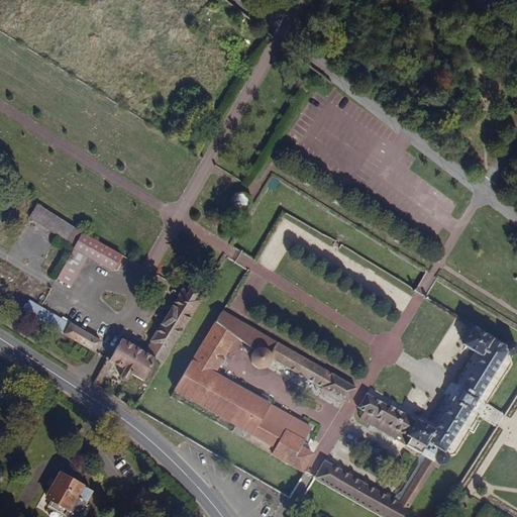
[(392,16),(388,20),(395,25),(398,21),(392,16)]
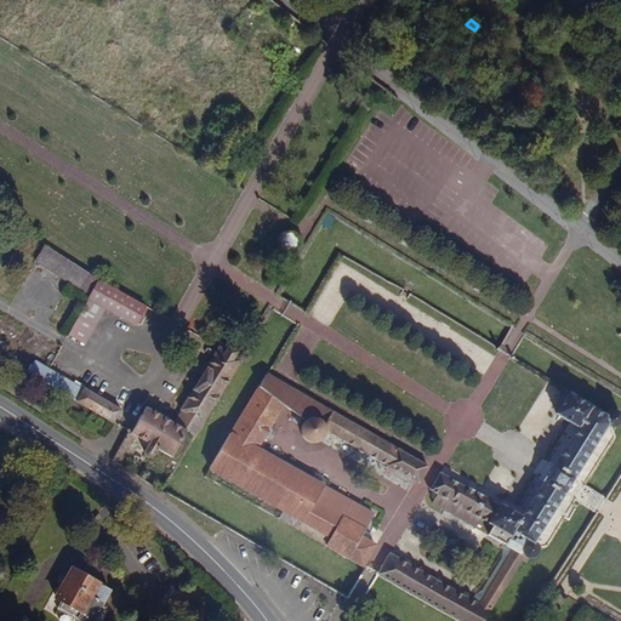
[(297,243),(297,240),(297,235),(295,232),(292,231),(290,229),(286,228),(284,228),(281,229),(278,232),(275,234),(274,238),(274,240),(274,244),(275,248),(279,250),(281,251),(285,252),(289,252),(294,250),(296,246),(297,243)]
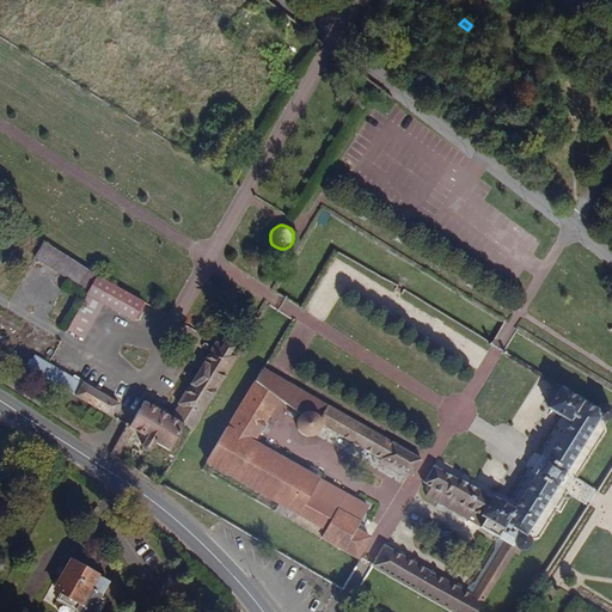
[(67,331),(84,340),(104,305),(133,320),(144,303),(98,276),(44,243),(35,257),(89,292),(67,331)]
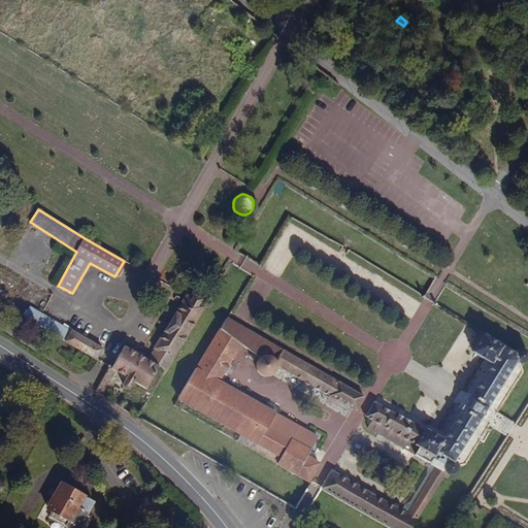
[(159,367),(166,371),(206,306),(187,294),(153,349),(155,350),(149,360),(125,347),(112,368),(127,377),(124,384),(123,385),(123,387),(124,388),(125,389),(126,390),(128,390),(130,389),(134,382),(145,389),(159,367)]
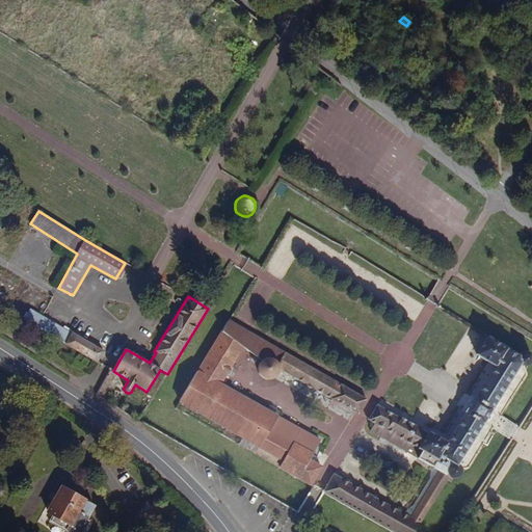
[(73,333),(72,334),(30,310),(24,320),(98,363),(104,351),(73,333)]
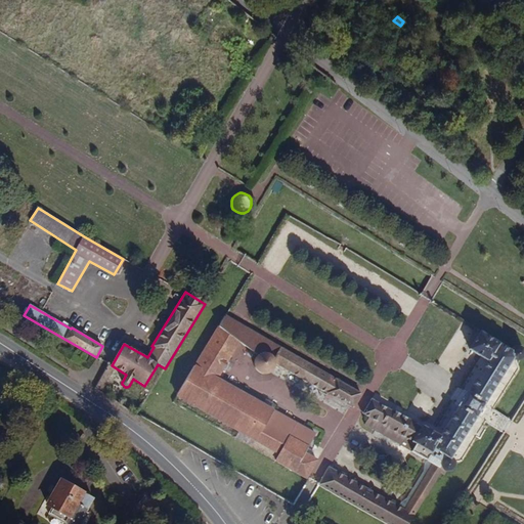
[(305,452),(315,434),(274,410),(232,386),(219,378),(225,366),(230,358),(239,342),(252,349),(260,354),(258,356),(256,358),(255,360),(255,363),(255,366),(256,368),(258,370),(260,373),(264,374),(267,374),(269,373),(271,370),(273,368),(274,365),(275,363),(352,407),(361,392),(226,315),(178,395),(239,430),(235,438),(306,478),(307,476),(317,461),(305,452)]
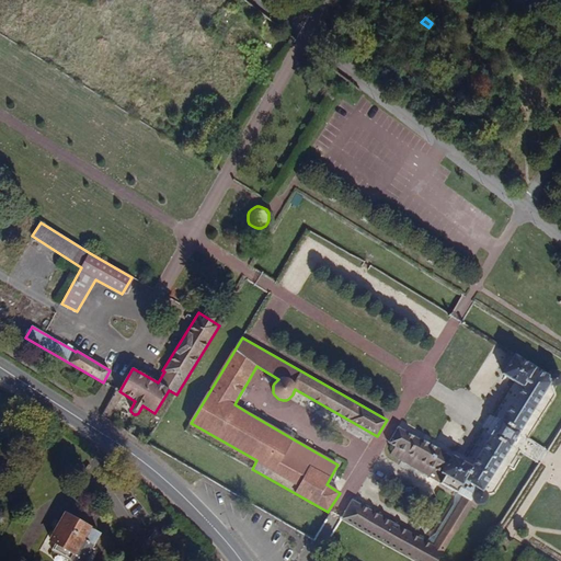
[(453,455),(451,457),(399,426),(389,443),(396,446),(391,455),(462,496),(433,545),(353,500),(343,517),(341,519),(414,560),(437,560),(471,506),(476,508),(478,505),(481,505),(482,505),(484,503),(487,502),(488,499),(489,496),(488,494),(485,491),(484,490),(515,439),(550,382),(552,384),(553,384),(556,385),(557,385),(559,384),(560,382),(560,380),(560,374),(560,373),(558,371),(556,370),(553,371),(551,371),(550,373),(548,375),(514,354),(503,374),(522,386),(472,466),(453,455)]
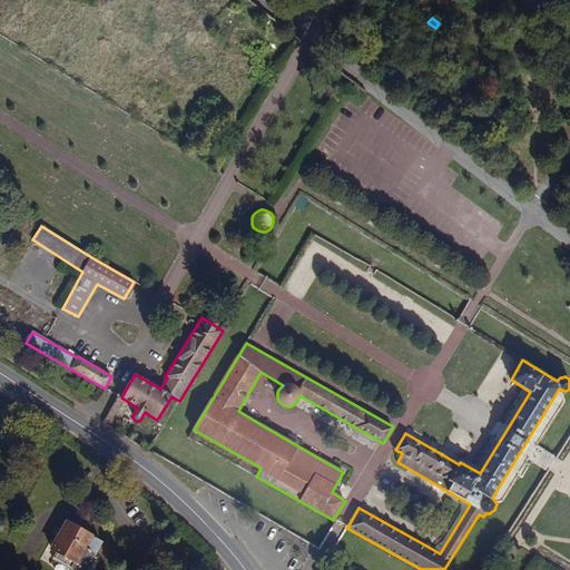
[(272,424),(282,408),(283,405),(281,403),(278,401),(277,399),(277,395),(277,392),(278,390),(281,387),(283,385),(274,380),(265,397),(251,390),(245,399),(259,408),(253,420),(298,446),(302,442),(272,424)]
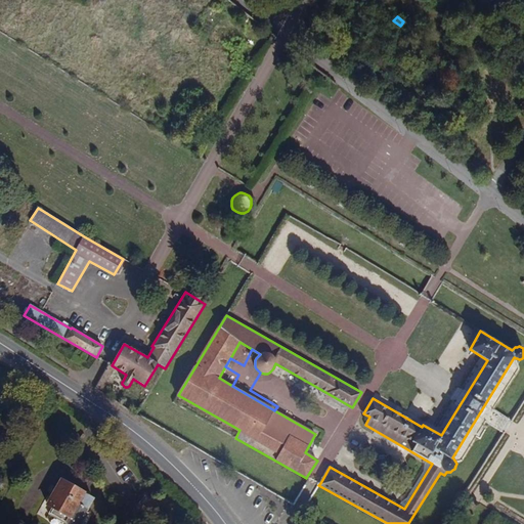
[(114,368),(107,364),(95,384),(102,388),(114,368)]
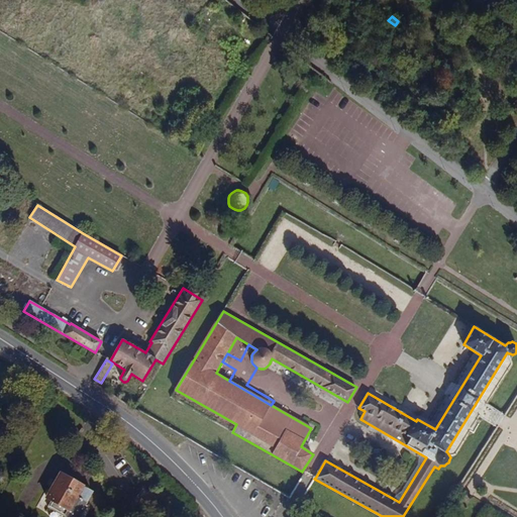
[(45,498),(53,501),(49,506),(66,514),(68,511),(71,513),(85,485),(60,472),(45,498)]
